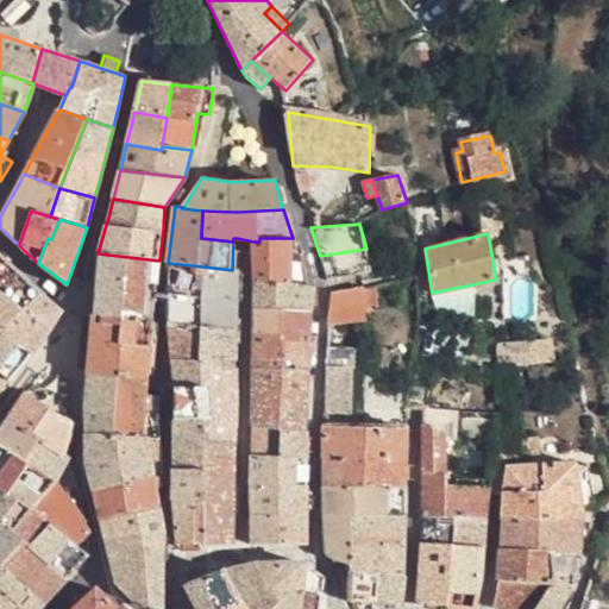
[(293,253),(293,238),(259,238),(259,242),(253,242),(253,283),(292,284),(293,282),(309,286),(302,255),(293,253)]
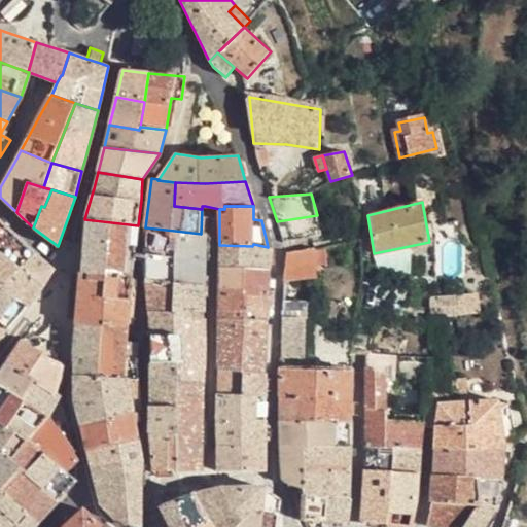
[(0,286),(21,268),(36,253),(6,225),(0,219),(0,286)]
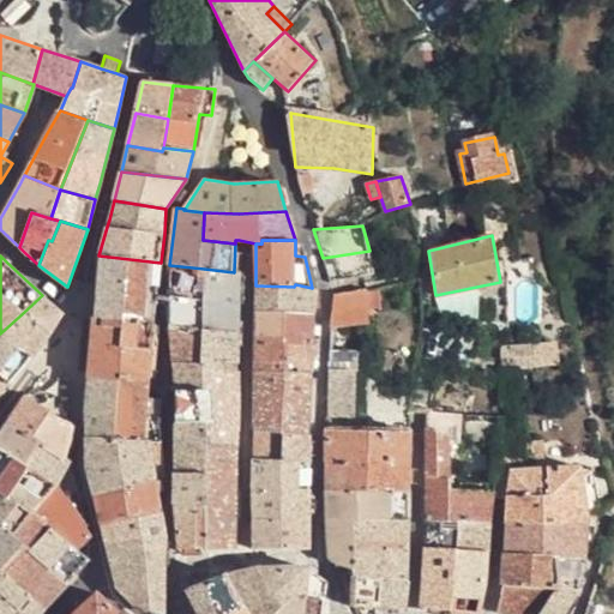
[(98,256),(92,318),(152,321),(161,263),(98,256)]
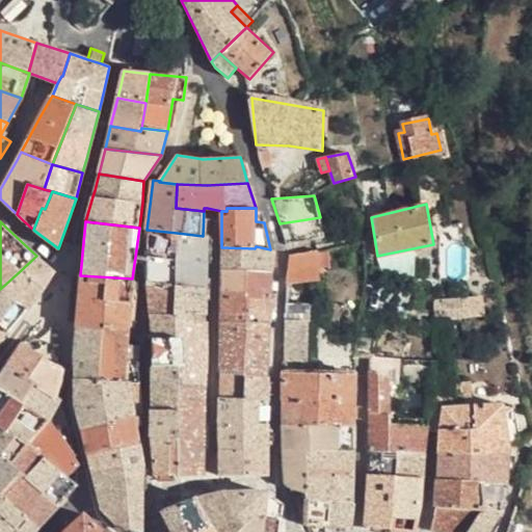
[(177,233),(147,230),(147,261),(176,262),(177,233)]
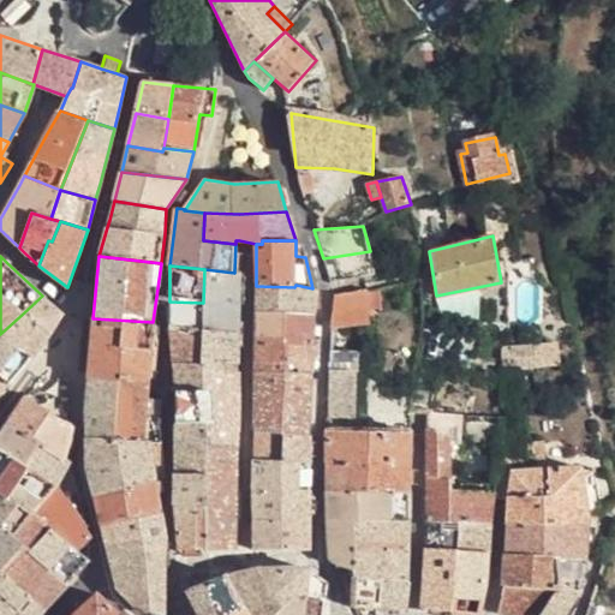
[(204,269),(203,303),(239,305),(239,273),(234,272),(234,273),(204,269)]
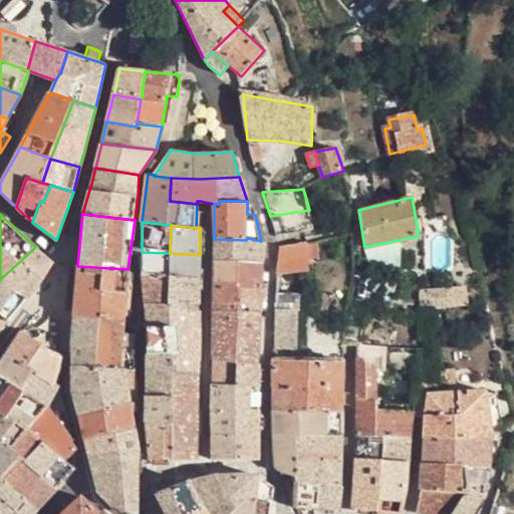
[(214,260),(264,262),(266,242),(261,241),(247,238),(246,240),(214,239),(214,260)]
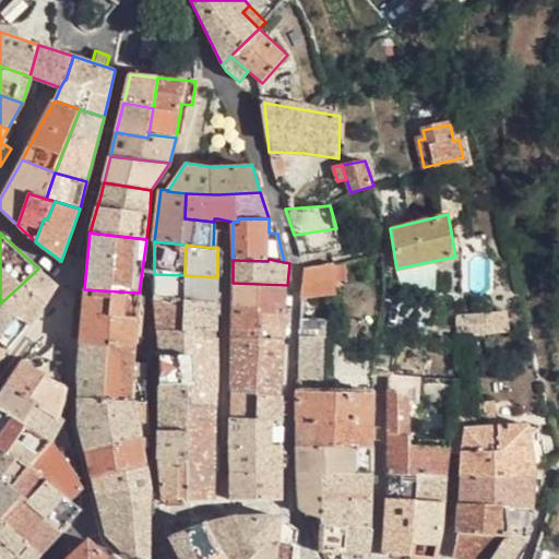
[(335,295),(333,263),(308,268),(300,299),(335,295)]
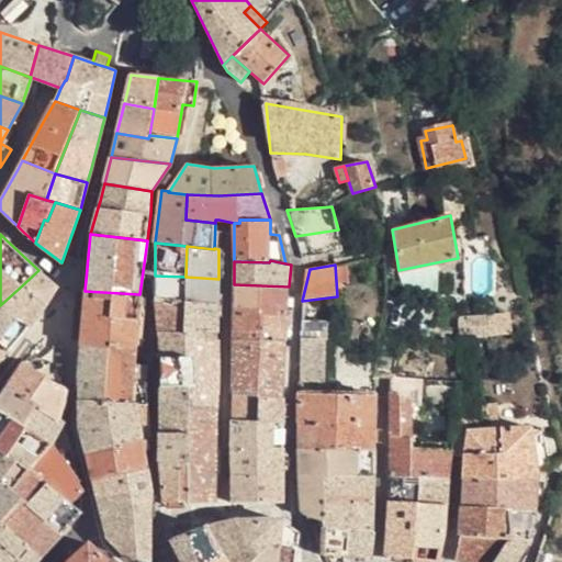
[(38,270),(22,285),(46,304),(58,288),(38,270)]
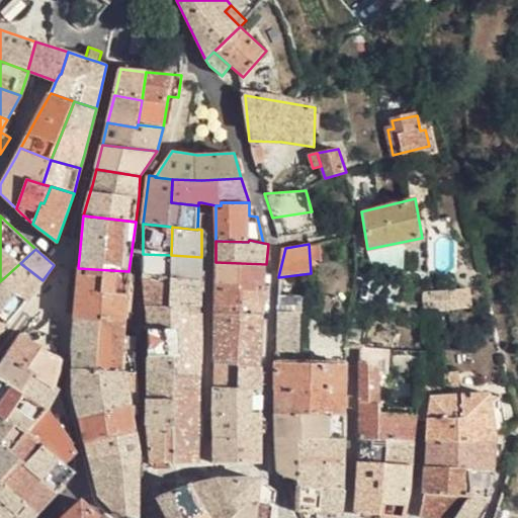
[(142,265),(142,276),(170,278),(171,255),(143,254),(142,265)]
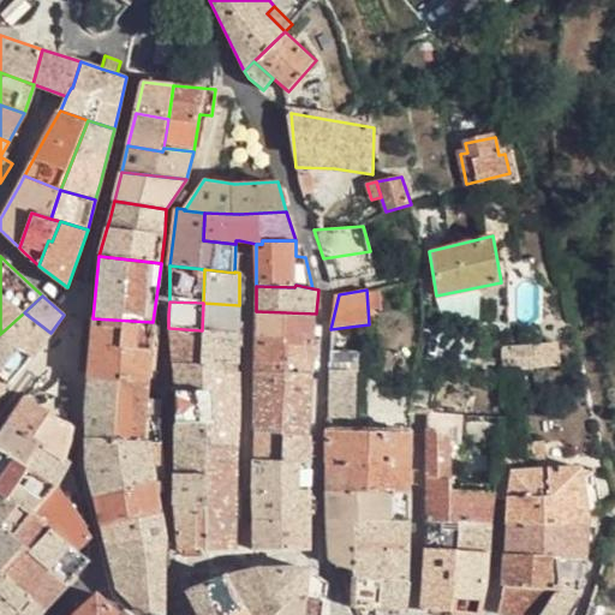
[(239,364),(239,305),(203,303),(202,330),(201,363),(204,363),(239,364)]
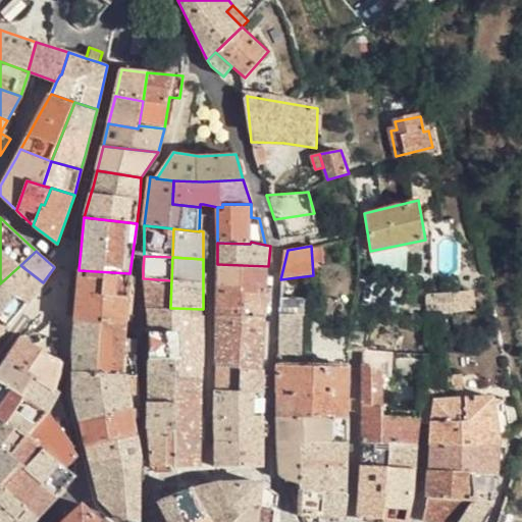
[(243,292),(266,293),(268,266),(217,264),(216,317),(243,317),(243,316),(243,292)]
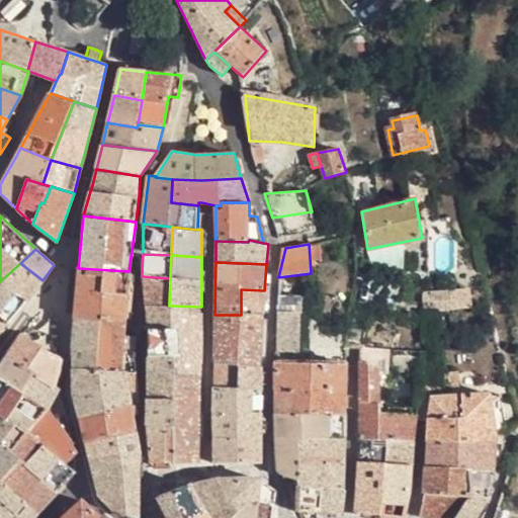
[(0,315),(9,322),(42,280),(20,263),(0,281),(0,315)]
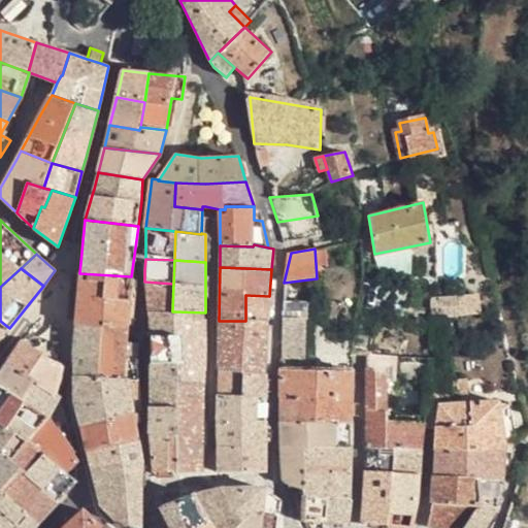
[(131,276),(79,273),(75,325),(128,328),(131,276)]
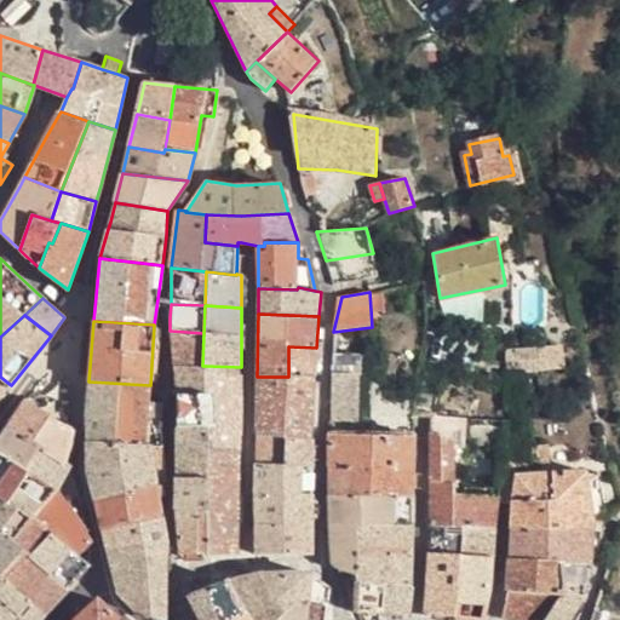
[(204,333),(170,331),(173,366),(202,366),(204,333)]
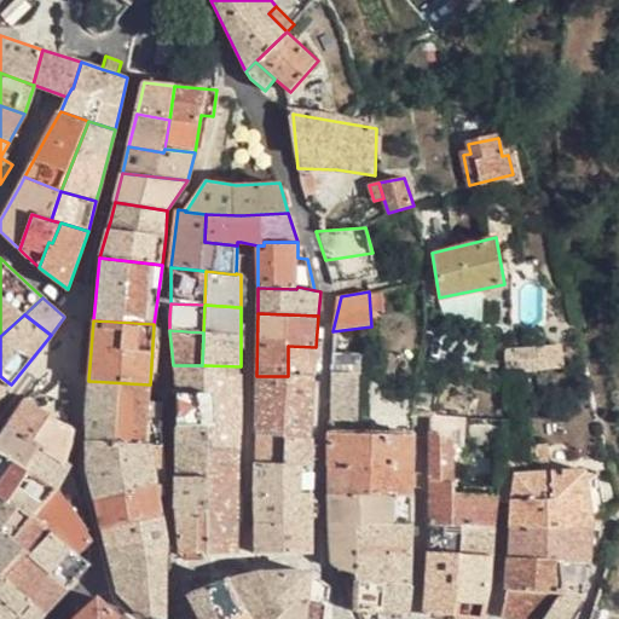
[(314,375),(316,347),(288,346),(288,375),(314,375)]
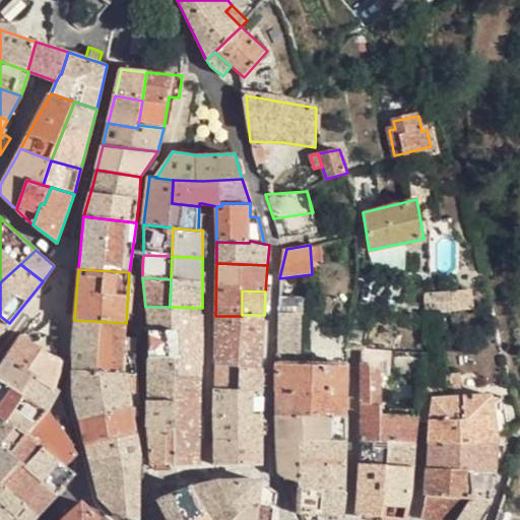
[(452,312),(451,290),(433,293),(435,313),(452,312)]
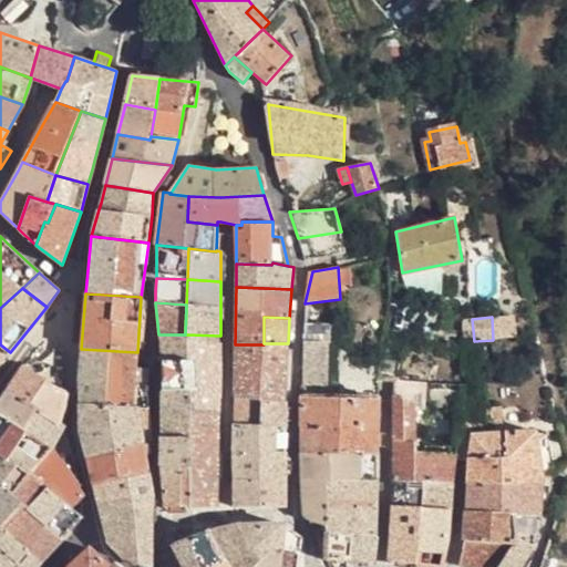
[(332,340),(331,323),(307,323),(307,340),(329,340),(332,340)]
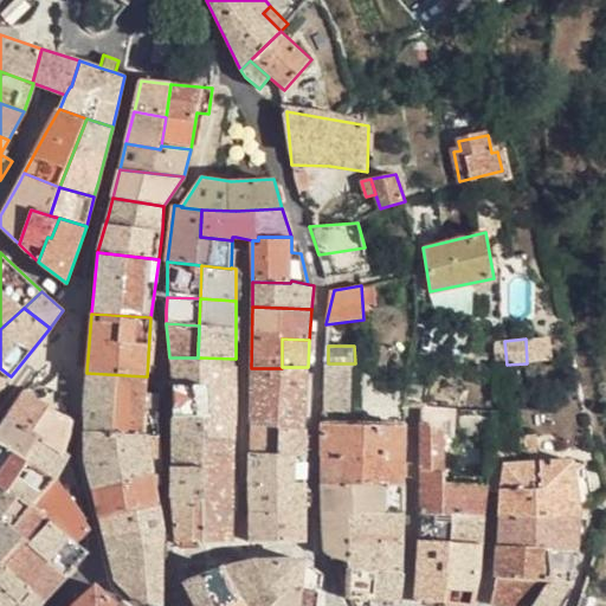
[(204,416),(201,358),(198,358),(169,358),(173,385),(172,416),(204,416)]
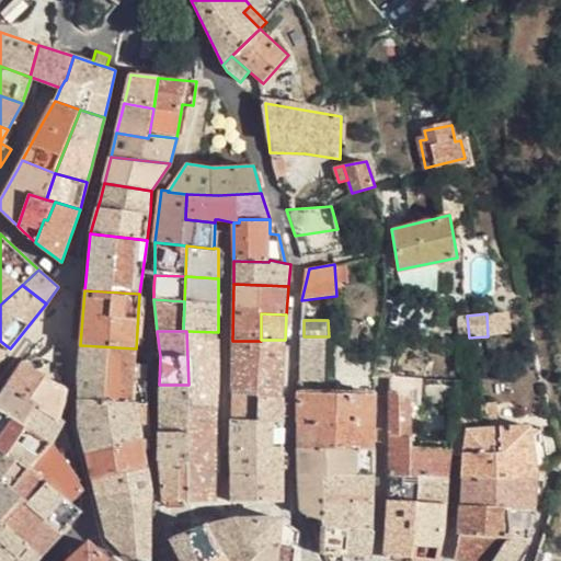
[(189,410),(215,410),(216,377),(218,332),(186,331),(189,385),(189,410)]
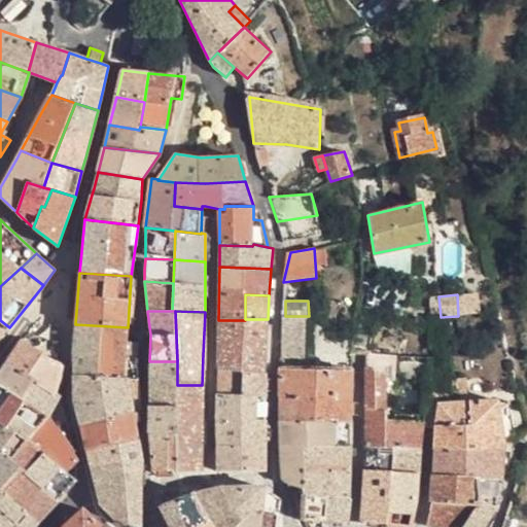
[(305,359),(306,316),(285,316),(281,316),(280,357),(305,359)]
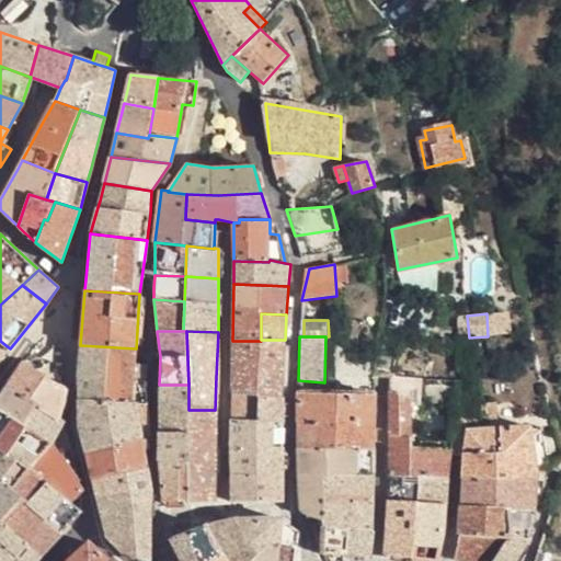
[(261,341),(232,341),(231,393),(256,397),(283,397),(285,340),(261,340),(261,341)]
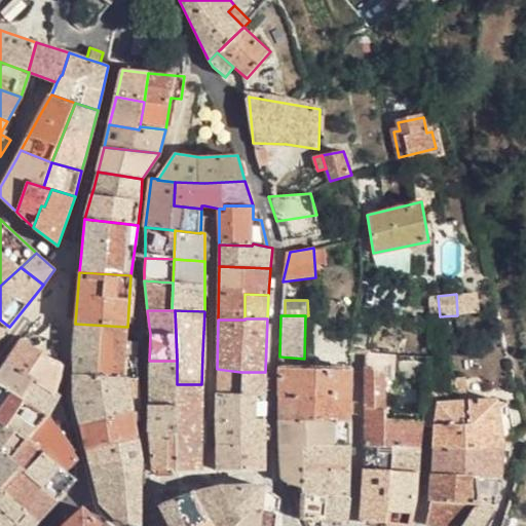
[(0,320),(0,337),(9,327),(0,320)]
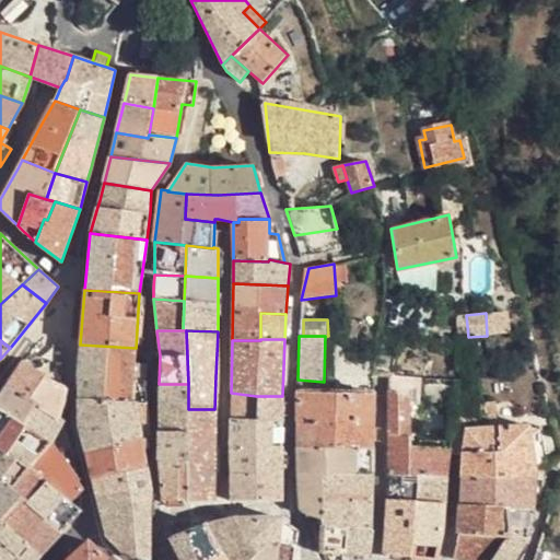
[(137,401),(144,401),(144,394),(142,365),(135,364),(136,348),(80,345),(79,374),(79,386),(80,398),(131,401),(137,401)]
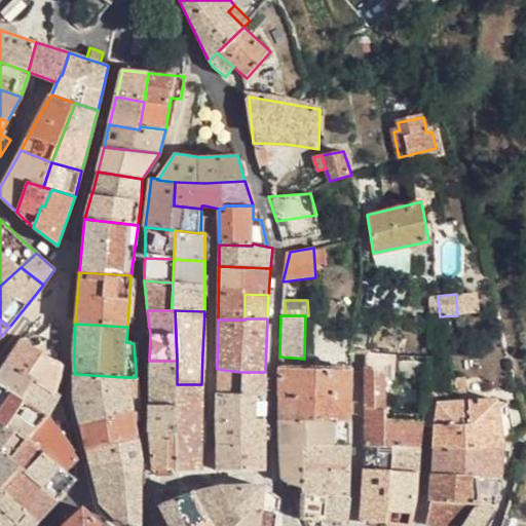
[(7,362),(34,378),(55,391),(58,384),(63,364),(23,339),(7,362)]
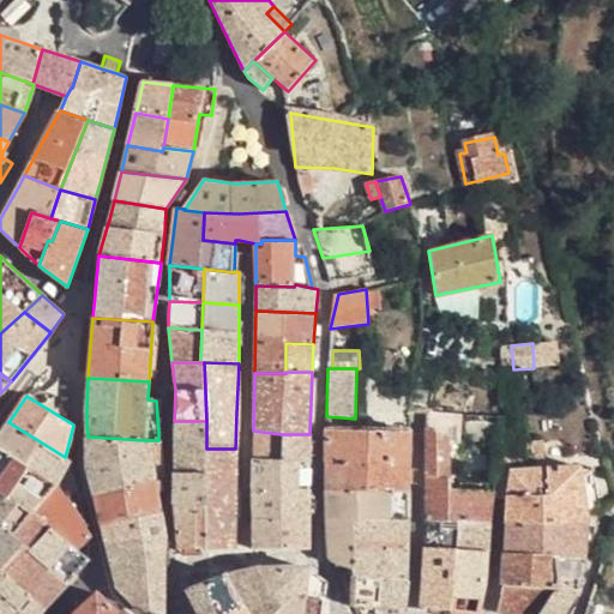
[(462,415),(428,414),(426,428),(446,432),(449,444),(461,445),(462,415)]
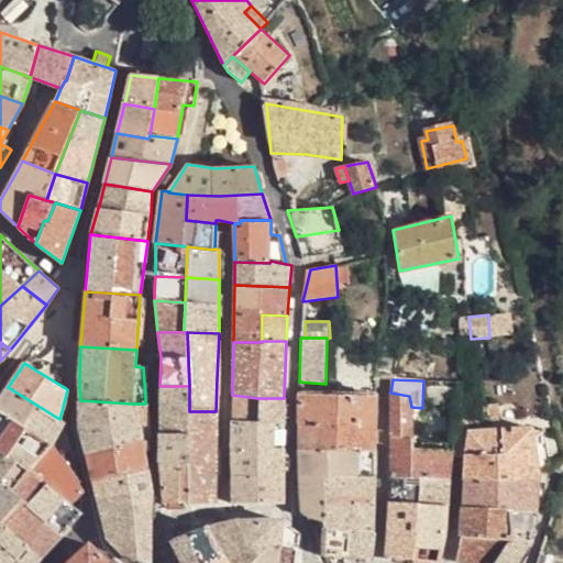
[(189,386),(159,386),(159,432),(189,433),(189,411),(189,386)]
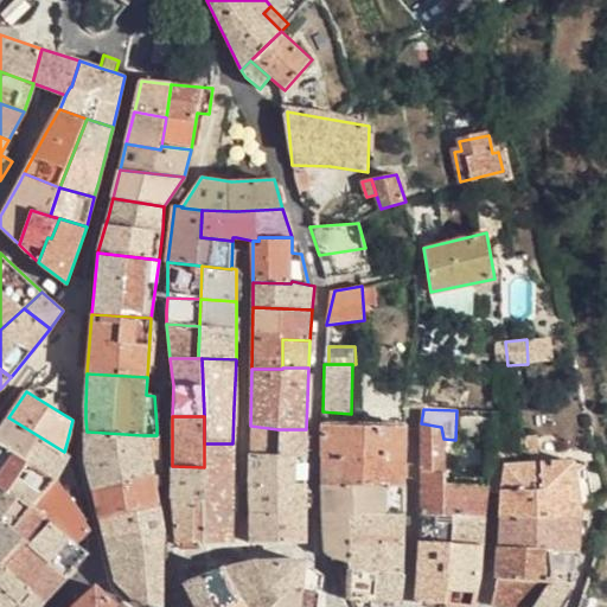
[(39,436),(8,417),(1,428),(0,429),(0,442),(25,460),(39,436)]
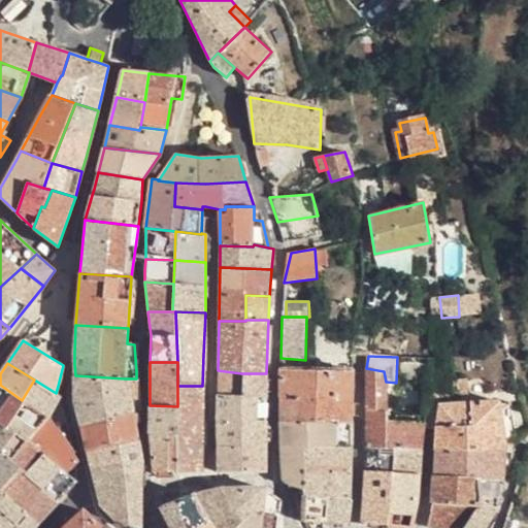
[(366,449),(393,449),(422,450),(424,427),(425,422),(387,420),(387,387),(386,382),(384,371),(366,368),(366,410),(366,449)]
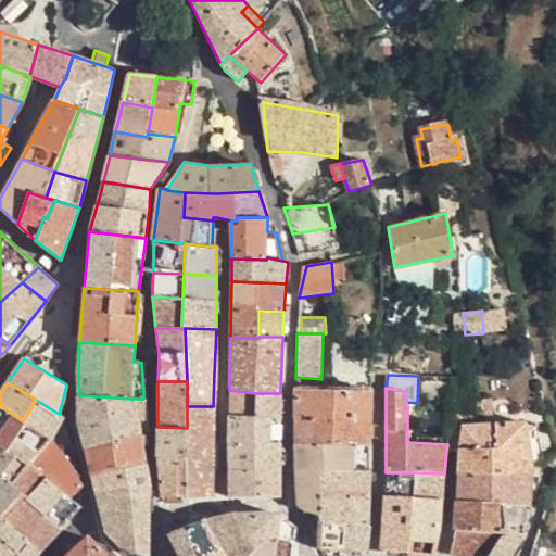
[(297,420),(370,419),(371,390),(297,389),(297,420)]
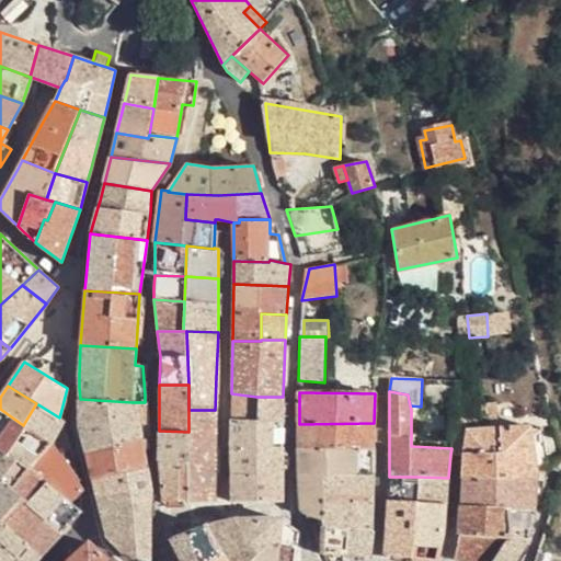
[(283,425),(283,397),(256,397),(231,393),(232,419),(258,421),(258,425),(283,425)]
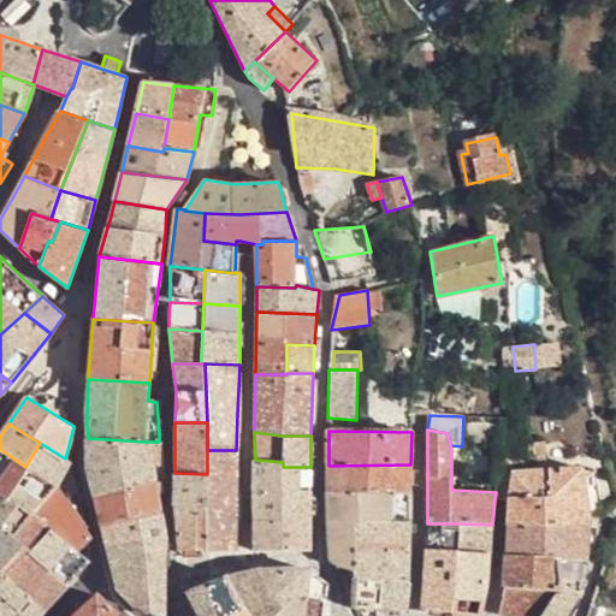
[(93,487),(95,496),(125,490),(130,519),(163,513),(159,493),(164,491),(165,480),(164,471),(159,442),(150,442),(144,442),(88,438),(87,468),(93,487)]
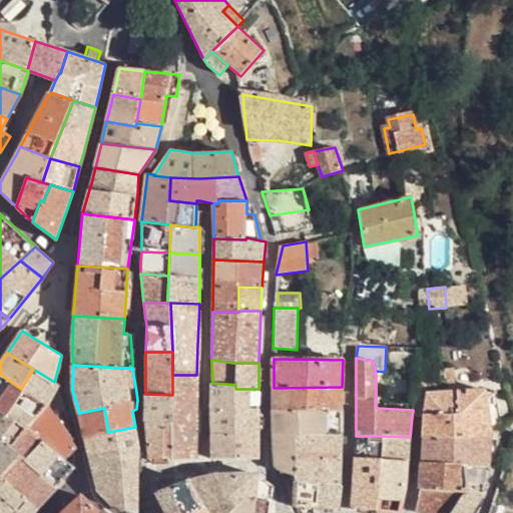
[(464,438),(492,434),(492,431),(485,389),(457,391),(454,367),(434,369),(435,380),(417,383),(413,410),(412,415),(418,416),(424,416),(423,438),(455,439),(464,438)]
